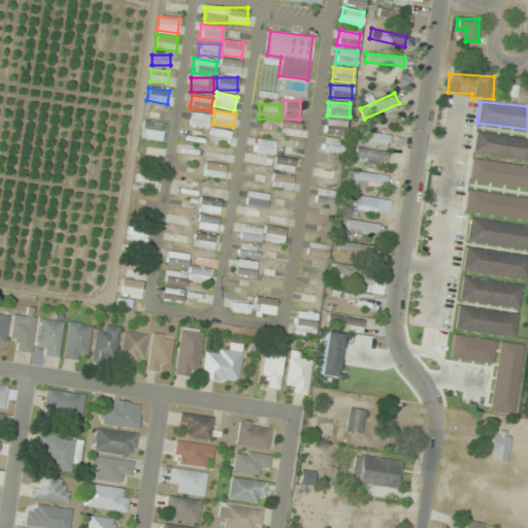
[(208,113),(189,113),(189,127),(208,127),(208,113)]
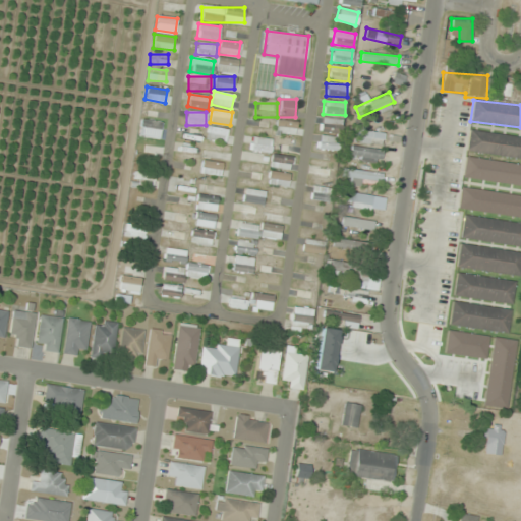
[(343,121),(321,116),(319,130),(340,134),(343,121)]
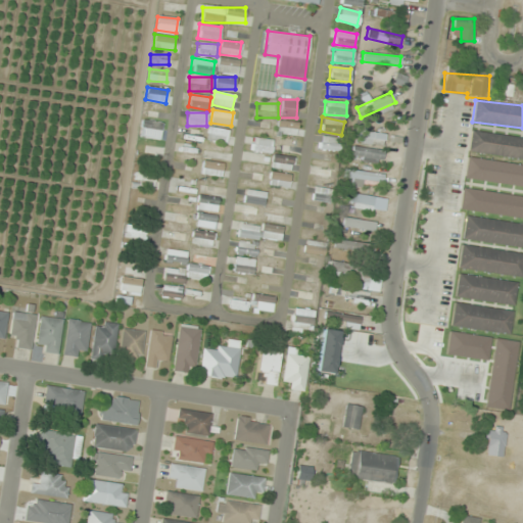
[(162,126),(146,121),(144,127),(161,131),(162,126)]
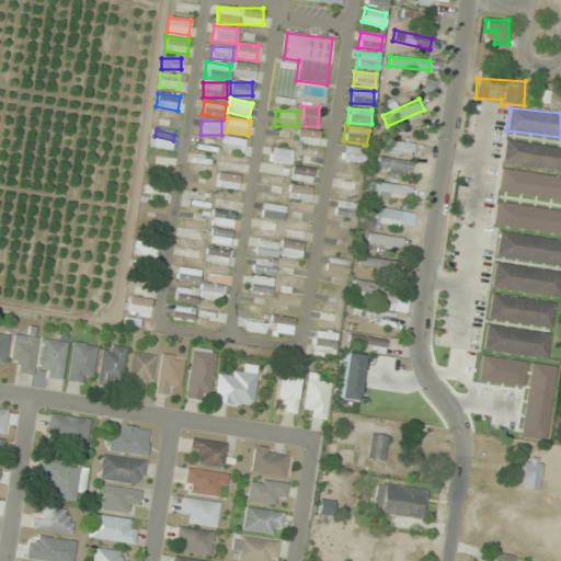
[(318,142),(318,129),(297,129),(297,142),(318,142)]
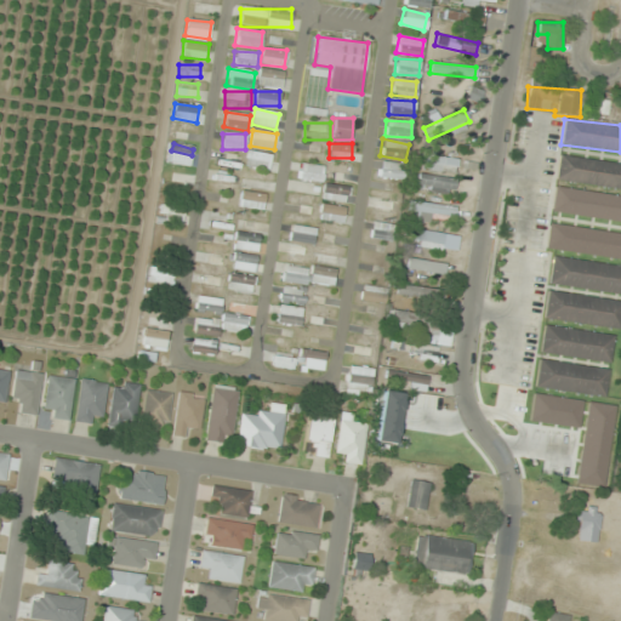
[(245,164),(271,170),(274,155),(248,151),(245,164)]
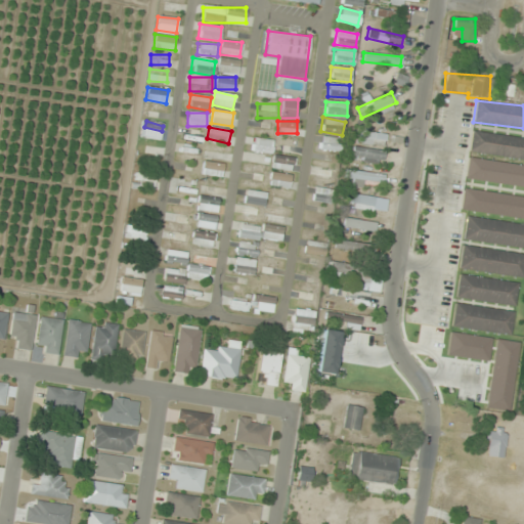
[(523,159),(523,137),(470,131),(468,154),(523,159)]
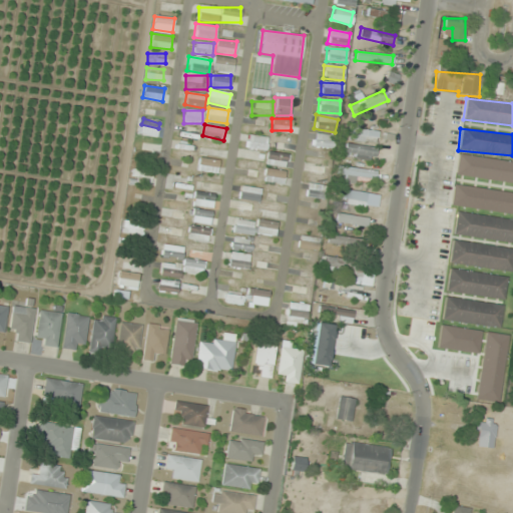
[(312,146),(334,147),(334,135),(313,133),(312,146)]
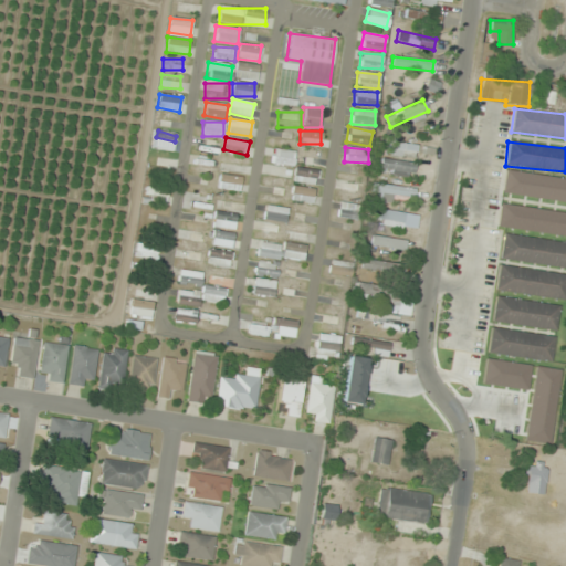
[(272,163),(293,166),(295,152),(274,148),(272,163)]
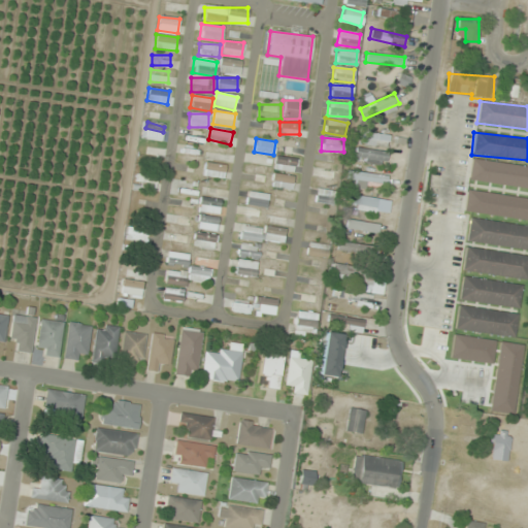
[(275,152),(296,155),(298,140),(277,138),(275,152)]
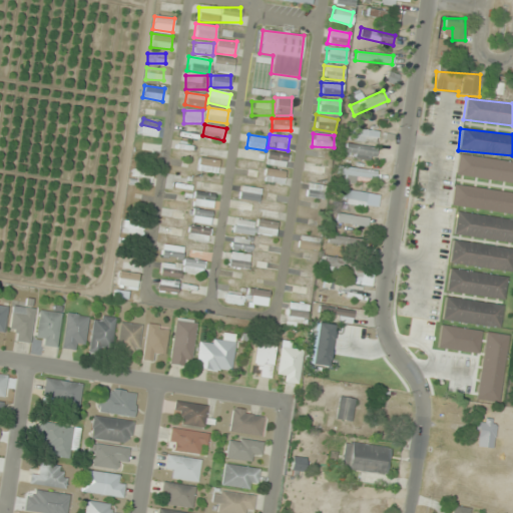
[(219,157),(221,144),(201,140),(199,153),(219,157)]
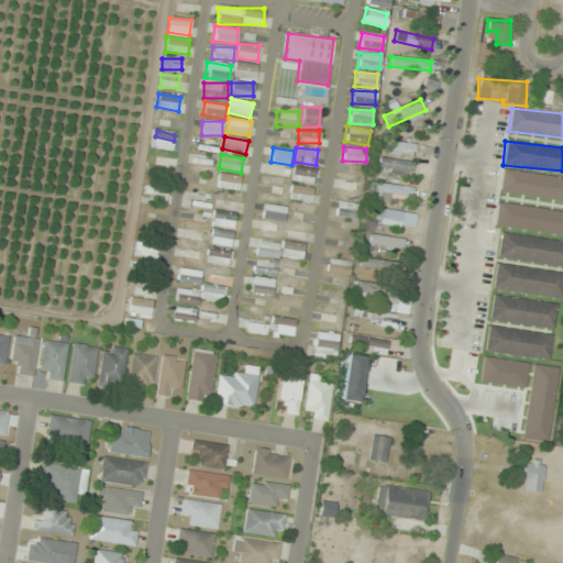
[(217,158),(195,155),(192,170),(216,174),(217,158)]
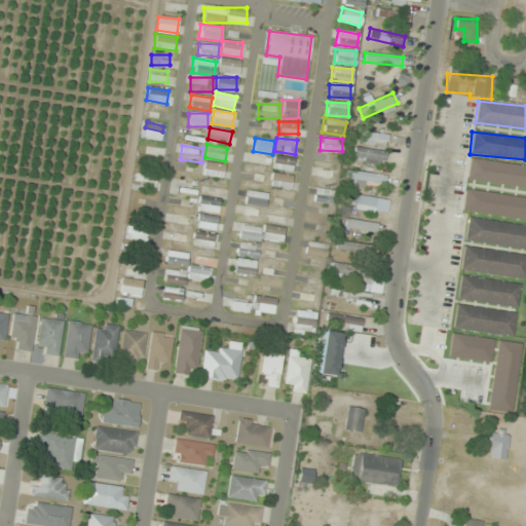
[(352,159),(383,162),(384,151),(353,147),(352,159)]
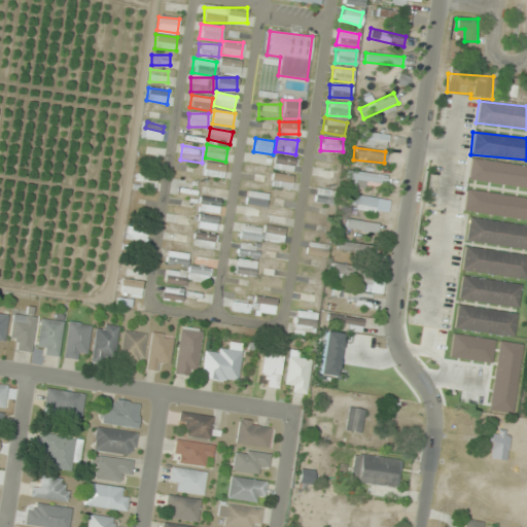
[(292,172),(294,159),(274,155),(272,169),(292,172)]
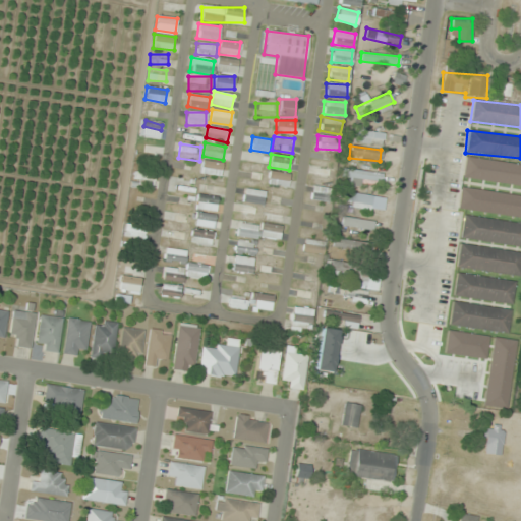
[(520,185),(520,163),(465,157),(462,179),(520,185)]
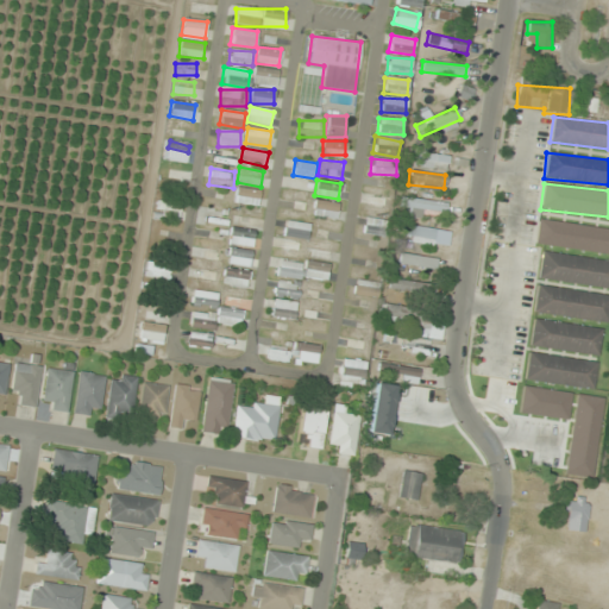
[(257,206),(259,190),(236,187),(233,202),(257,206)]
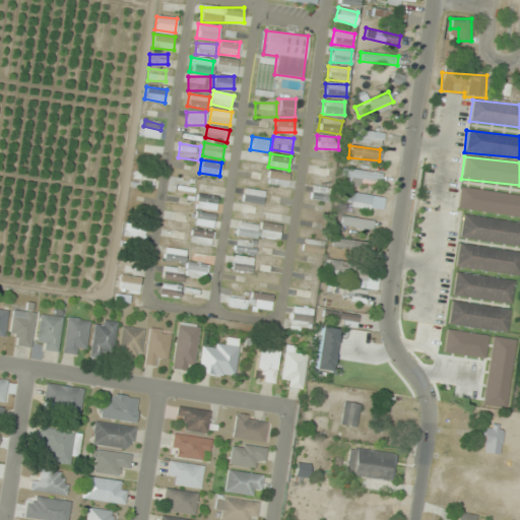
[(334,170),(314,167),(312,180),(332,183),(334,170)]
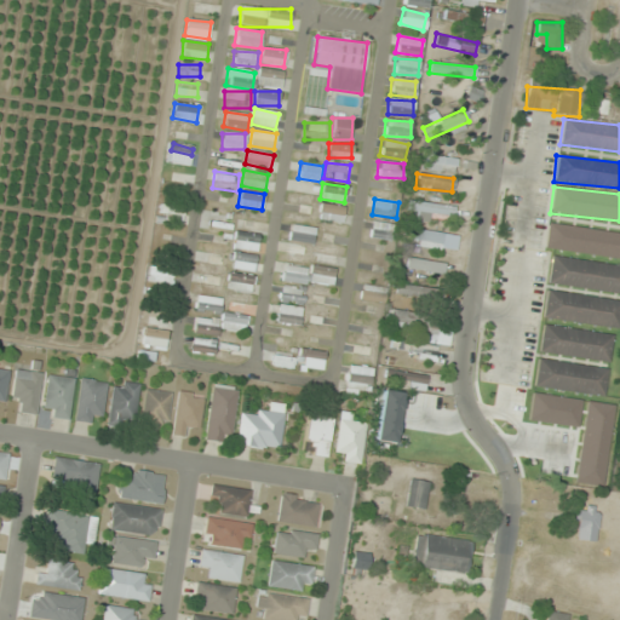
[(344,208),(293,201),(291,219),(316,223),(316,219),(342,223),(344,208)]
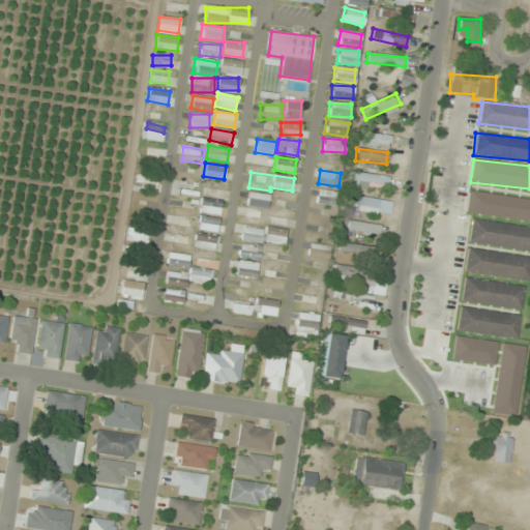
[(388,176),(350,172),(349,180),(387,184),(388,176)]
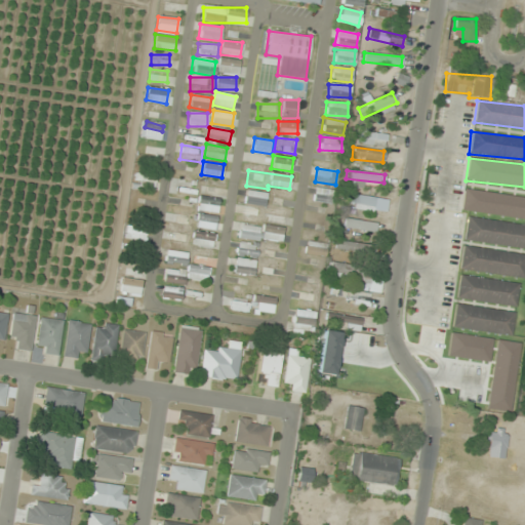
[(159,179),(150,178),(148,188),(158,190),(159,179)]
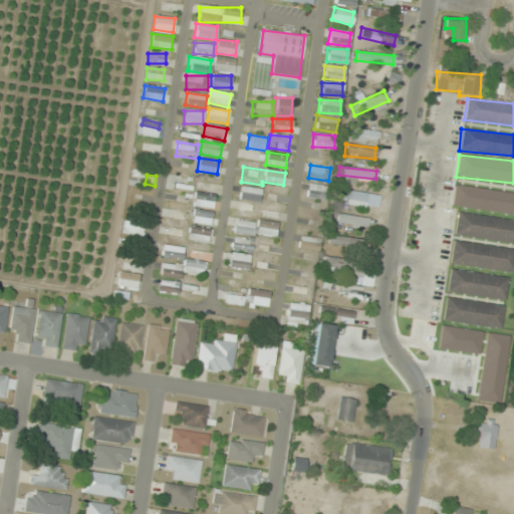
[(326,201),(329,187),(308,182),(305,196),(326,201)]
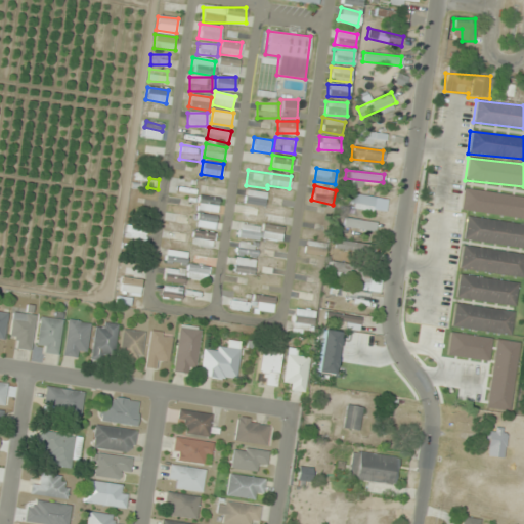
[(523,218),(523,195),(462,188),(460,210),(523,218)]
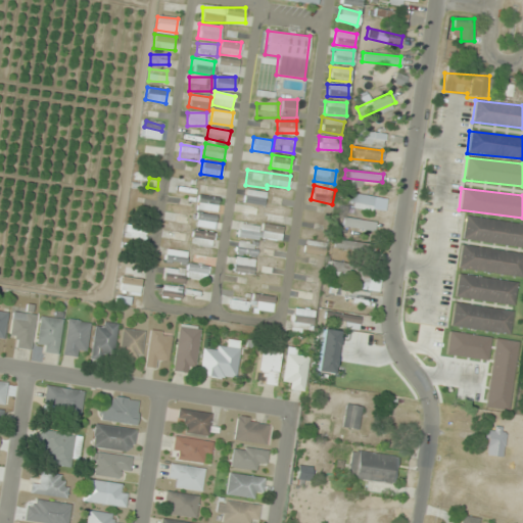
[(263,206),(265,193),(245,189),(242,202),(263,206)]
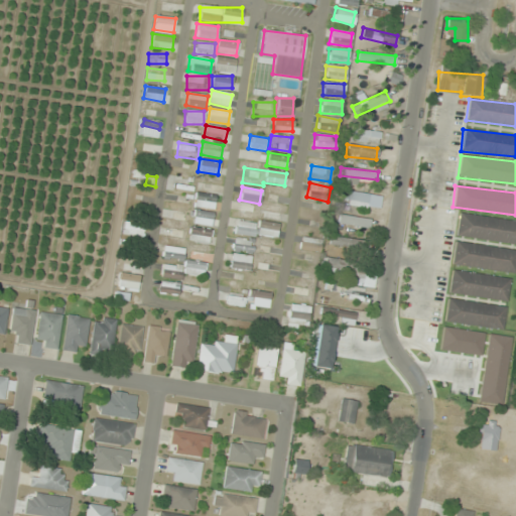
[(336,200),(367,203),(369,194),(338,189),(336,200)]
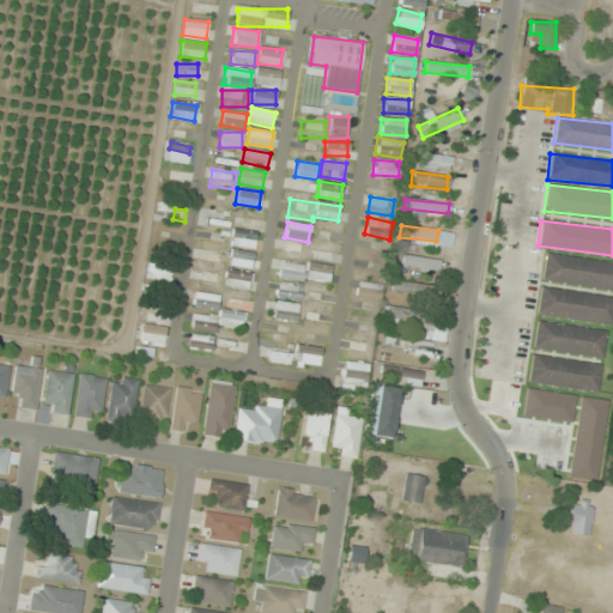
[(253,248),(256,231),(232,228),(230,244),(253,248)]
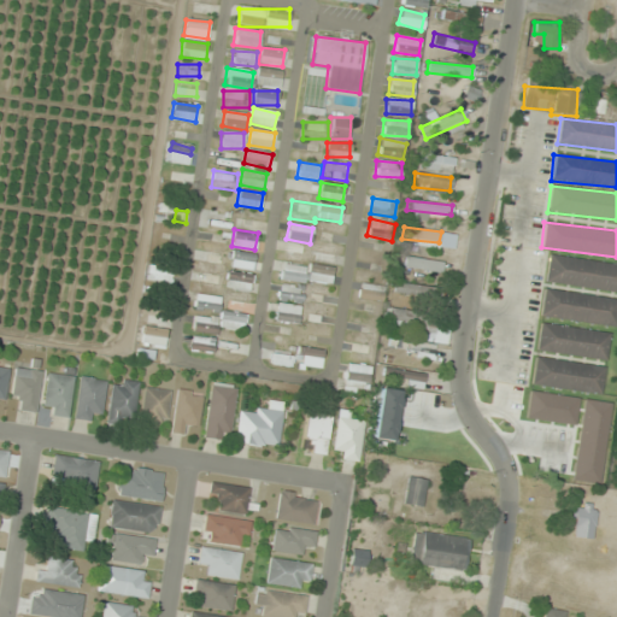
[(285,260),(309,262),(309,260),(335,262),(335,246),(286,245),(285,260)]
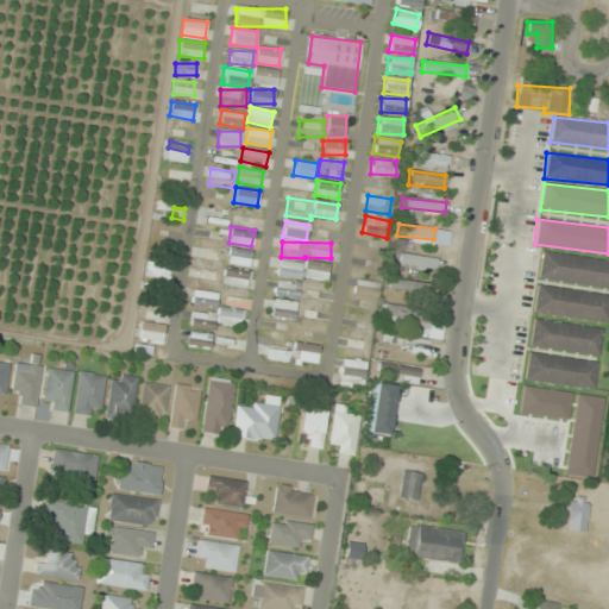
[(250,268),(251,251),(228,249),(226,264),(250,268)]
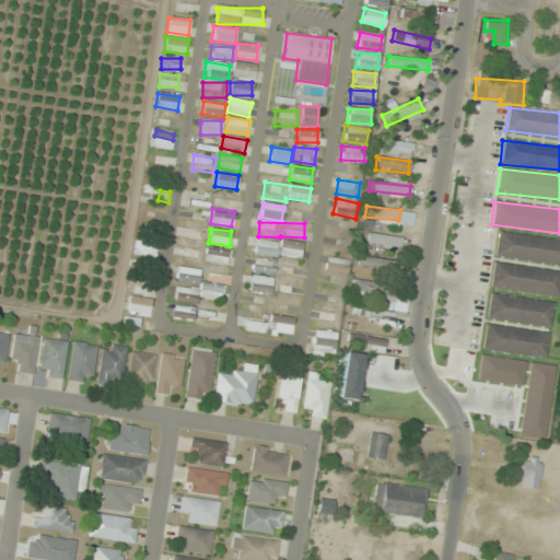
[(203,246),(205,232),(182,230),(181,244),(203,246)]
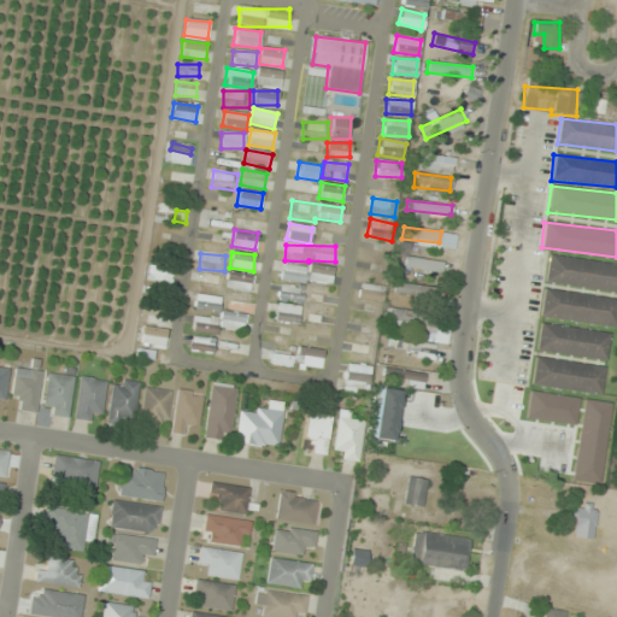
[(616,263),(547,254),(544,283),(616,292),(616,263)]
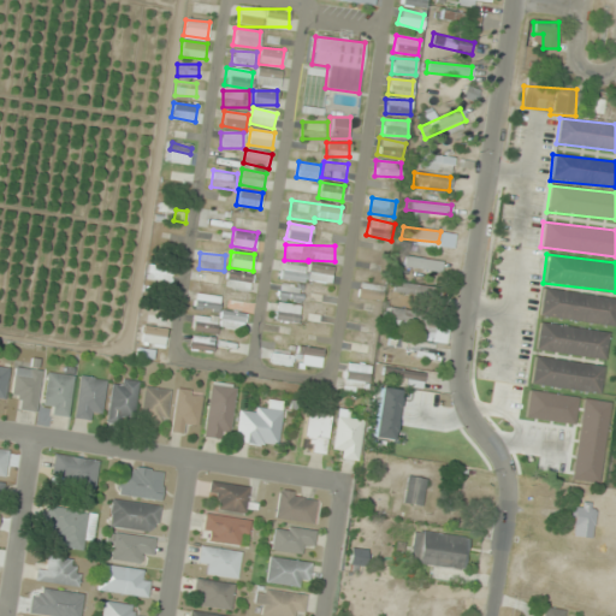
[(437,270),(437,259),(402,259),(402,270),(437,270)]
